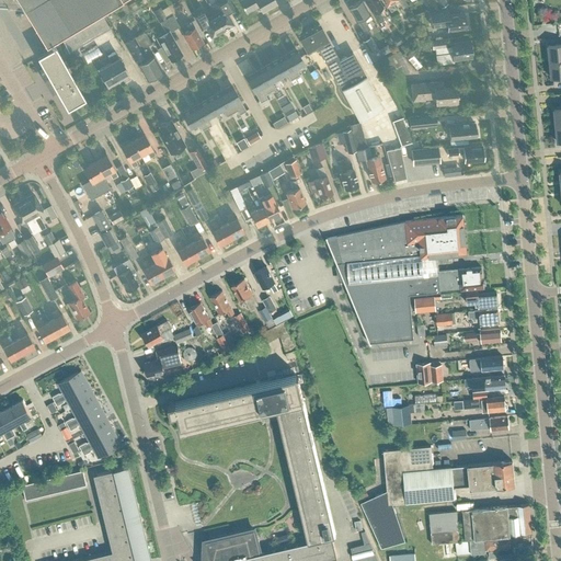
[(18,0),(46,46),(123,0),(18,0)]
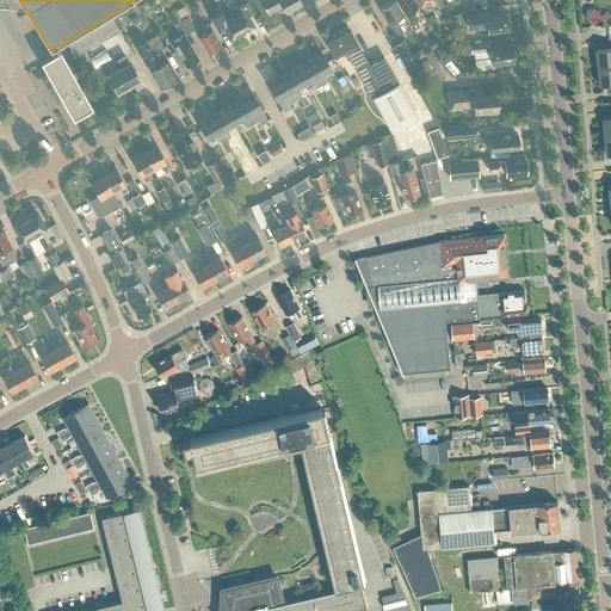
[(248,17),(250,16),(257,12),(250,0),(235,0),(238,2),(234,4),(240,13),(234,17),(242,34),(245,31),(246,32),(253,29),(252,28),(254,26),(248,17)]
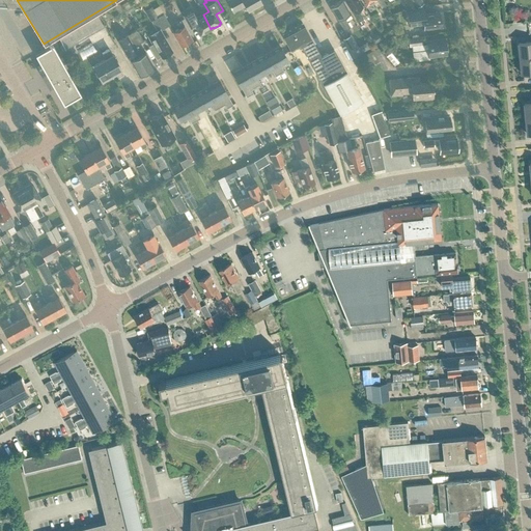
[(247,9),(261,1),(259,0),(228,0),(227,1),(233,12),(245,5),(247,9)]
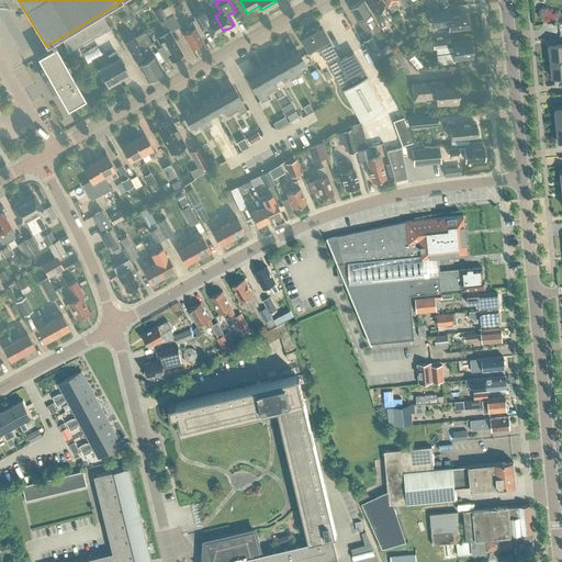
[(364,32),(370,29),(364,18),(370,14),(362,0),(360,0),(349,8),(357,22),(360,20),(361,23),(360,23),(364,32)]
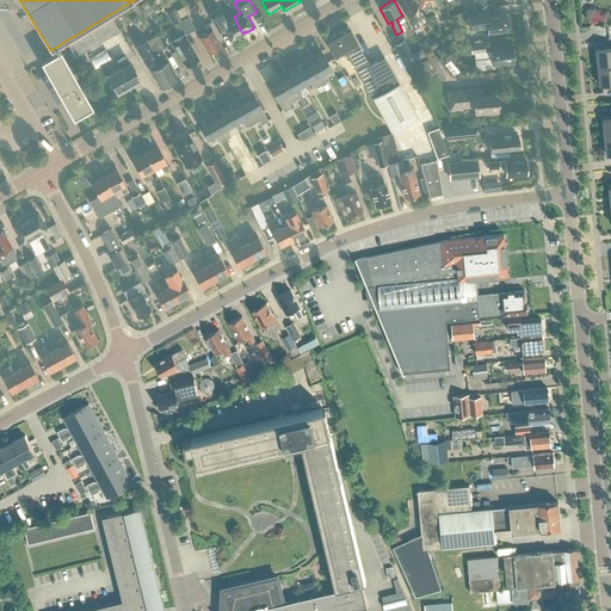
[(412,25),(418,22),(411,11),(417,7),(411,0),(397,0),(406,13),(406,14),(412,25)]
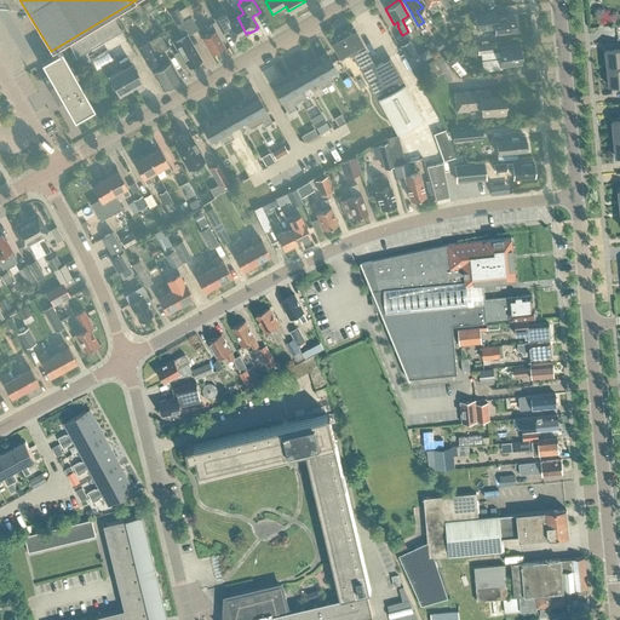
[(436,0),(423,0),(428,6),(432,12),(437,9),(434,3),(436,0)]
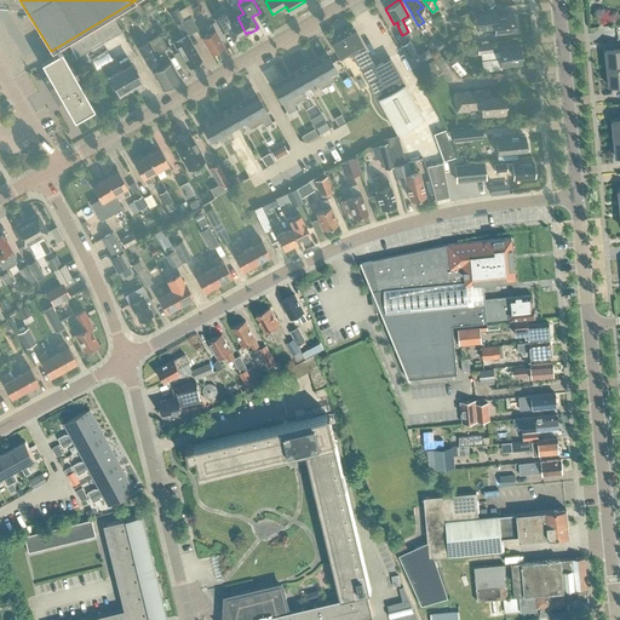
[(446,0),(438,0),(446,10),(451,6),(446,0)]
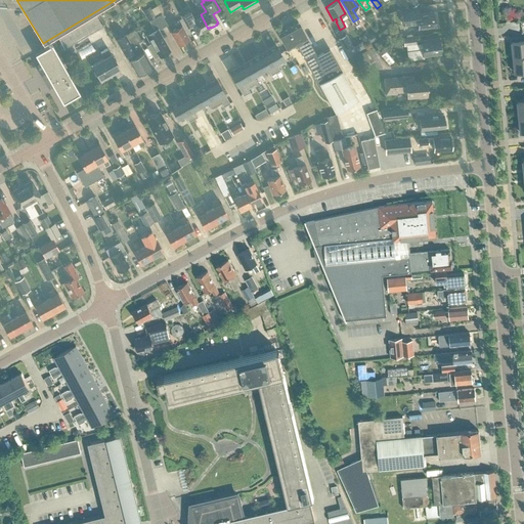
[(397,0),(403,9),(405,9),(410,6),(405,0),(397,0)]
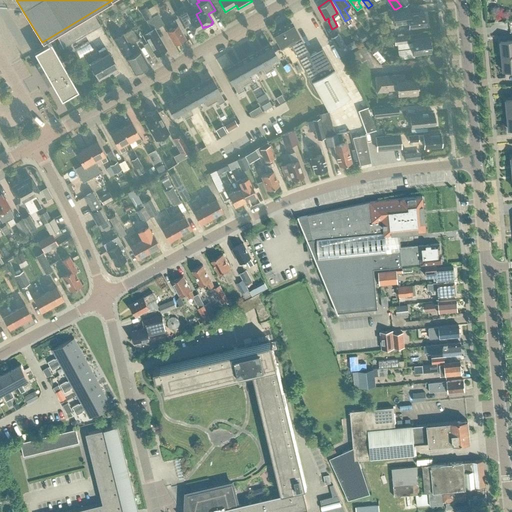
[(142,9),(139,10),(145,20),(150,29),(142,34),(147,42),(144,44),(152,57),(155,55),(156,55),(157,54),(158,55),(161,53),(161,52),(166,49),(158,36),(154,28),(157,26),(151,17),(145,7),(142,9)]
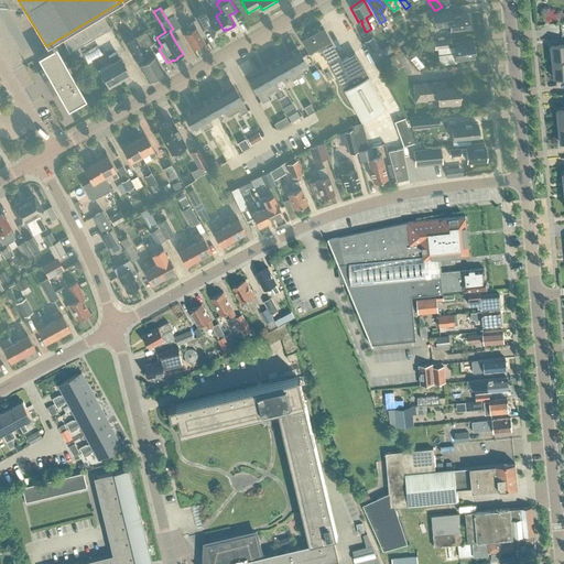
[(455,14),(452,14),(451,9),(432,11),(433,28),(449,26),(451,31),(461,30),(461,29),(470,28),(468,18),(467,18),(466,13),(455,15),(455,14)]
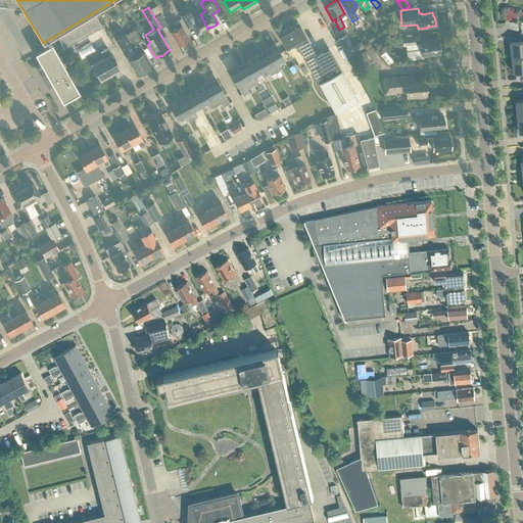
[(194,18),(189,9),(180,14),(186,25),(190,22),(192,26),(193,25),(198,34),(200,33),(201,34),(206,31),(206,30),(207,29),(200,14),(194,18)]
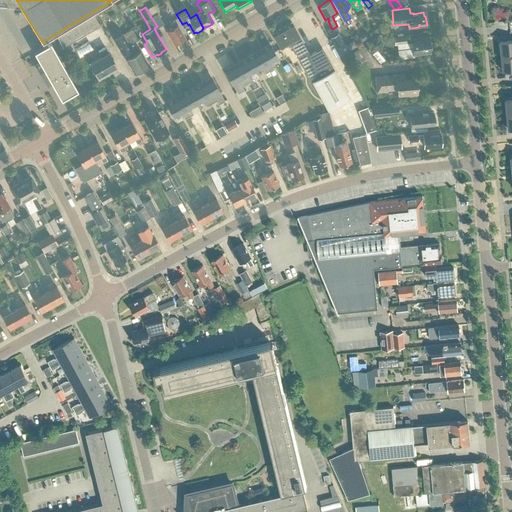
[(100,26),(93,14),(56,36),(63,48),(100,26)]
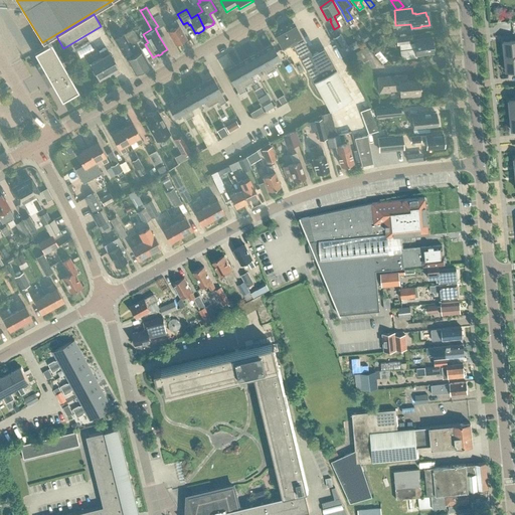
[(157,14),(152,17),(158,26),(163,23),(157,14)]
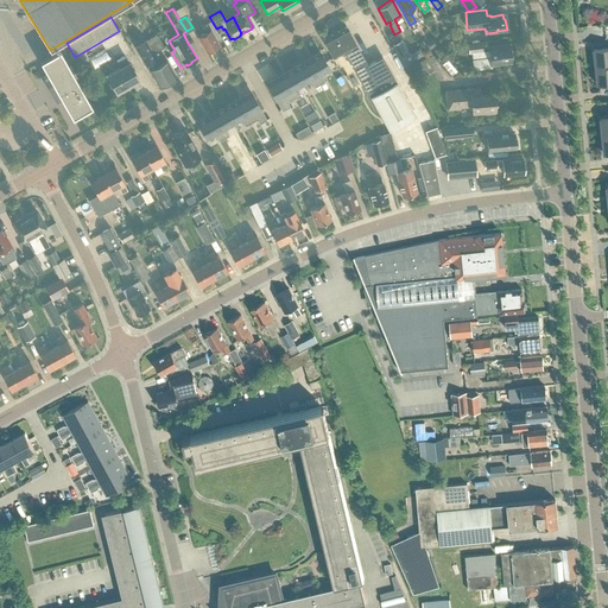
[(207,52),(220,45),(210,30),(209,31),(206,24),(201,27),(204,33),(198,37),(207,52)]
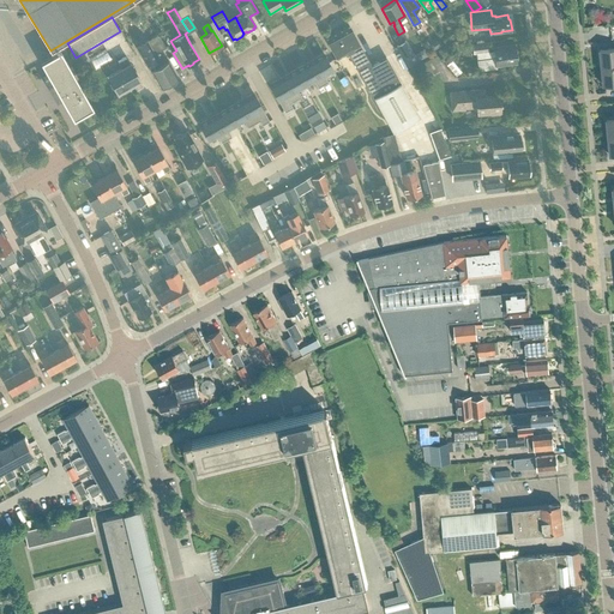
[(365,80),(374,97),(393,132),(420,118),(386,58),(371,66),(369,64),(371,64),(350,26),(326,40),(337,59),(348,52),(365,80)]
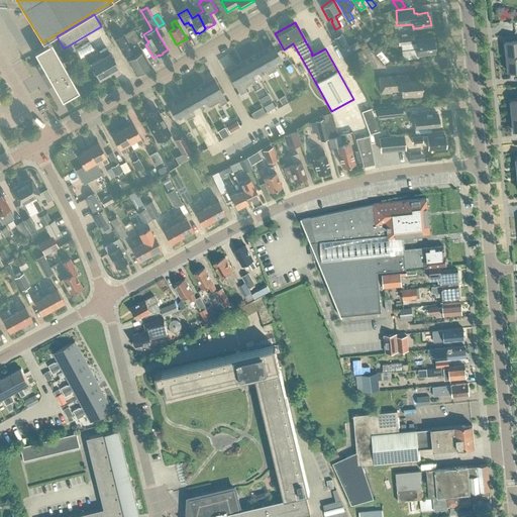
[(371,30),(375,37),(382,33),(378,26),(371,30)]
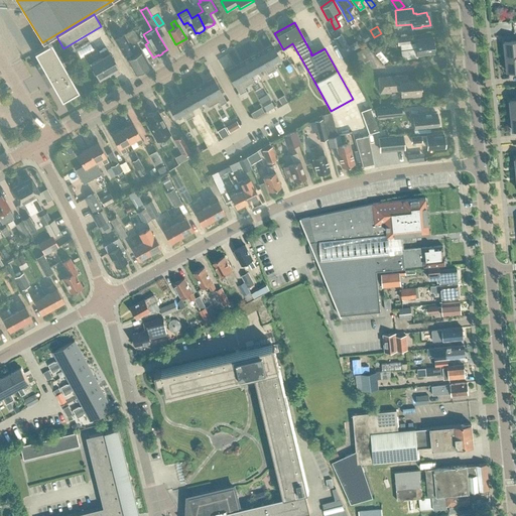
[(133,29),(132,29),(115,39),(124,56),(125,55),(135,74),(150,66),(141,51),(135,54),(129,45),(139,39),(133,29)]
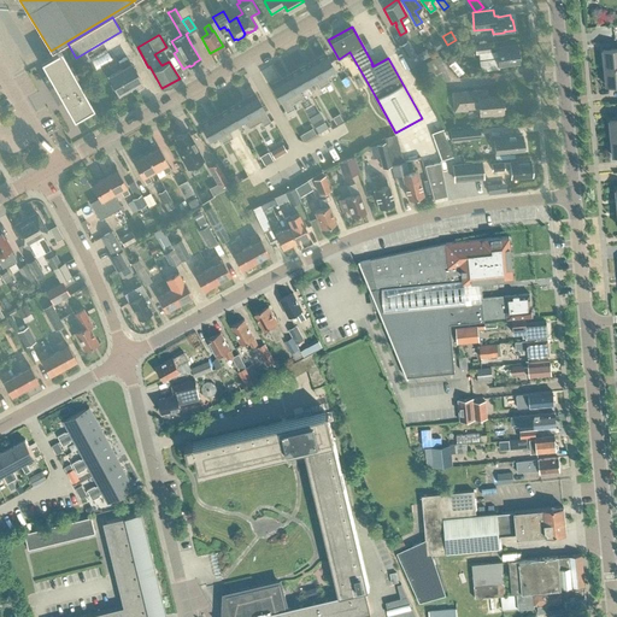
[(432,43),(435,51),(445,45),(442,41),(438,40),(432,43)]
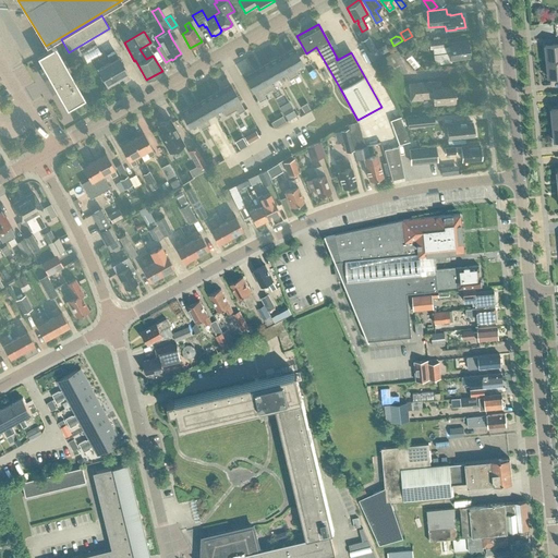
[(361,41),(368,55),(372,61),(376,58),(373,51),(376,50),(370,37),(361,41)]
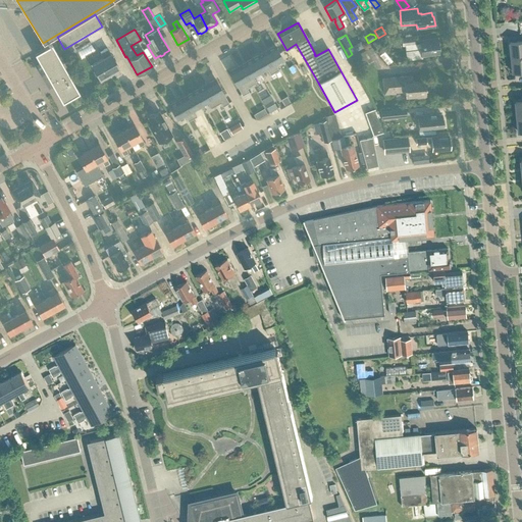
[(414,36),(404,38),(401,38),(402,46),(405,46),(407,60),(422,58),(421,56),(439,53),(439,52),(440,50),(440,47),(438,46),(437,37),(419,40),(419,43),(415,44),(414,36)]
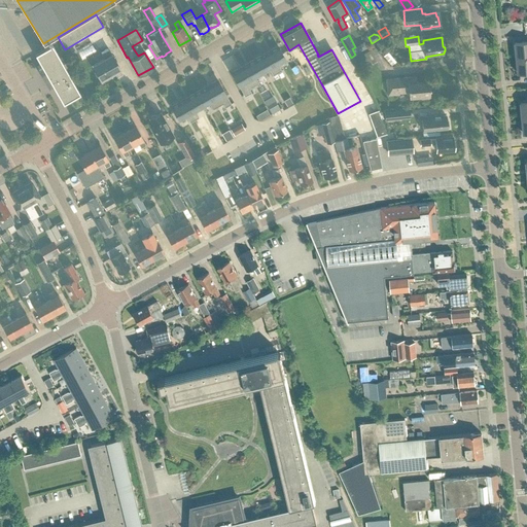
[(526,56),(526,40),(515,41),(516,57),(526,56)]
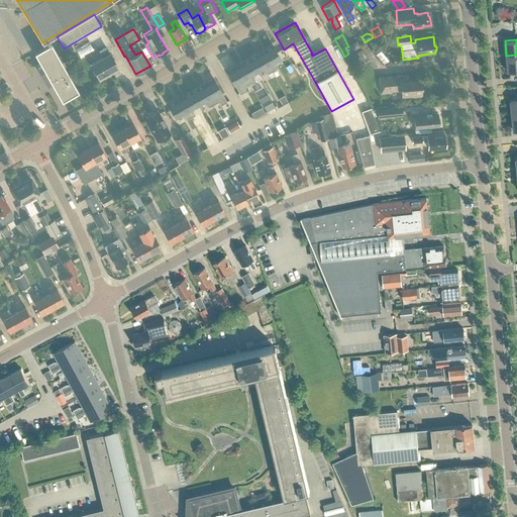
[(62,99),(77,91),(50,43),(35,52),(44,68),(39,70),(48,85),(53,82),(62,99)]
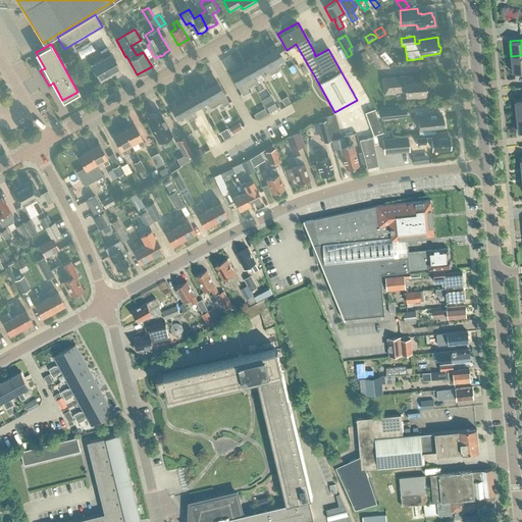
[(390,45),(384,48),(392,59),(398,55),(390,45)]
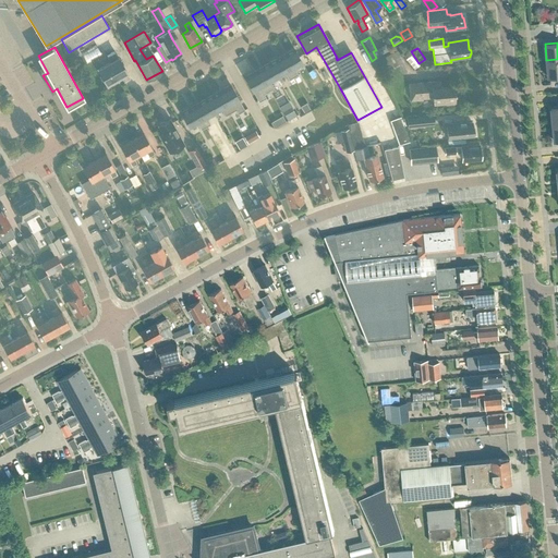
[(296,51),(295,50),(282,57),(294,79),(300,76),(296,70),(304,65),(296,51)]
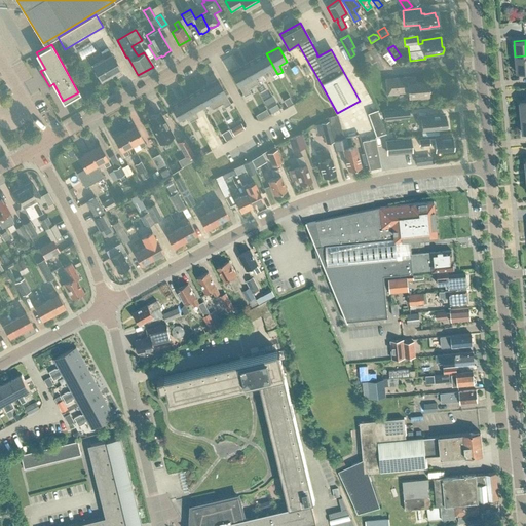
[(116,77),(123,73),(112,54),(111,54),(108,49),(101,53),(102,55),(103,54),(105,59),(94,66),(101,79),(113,72),(116,77)]
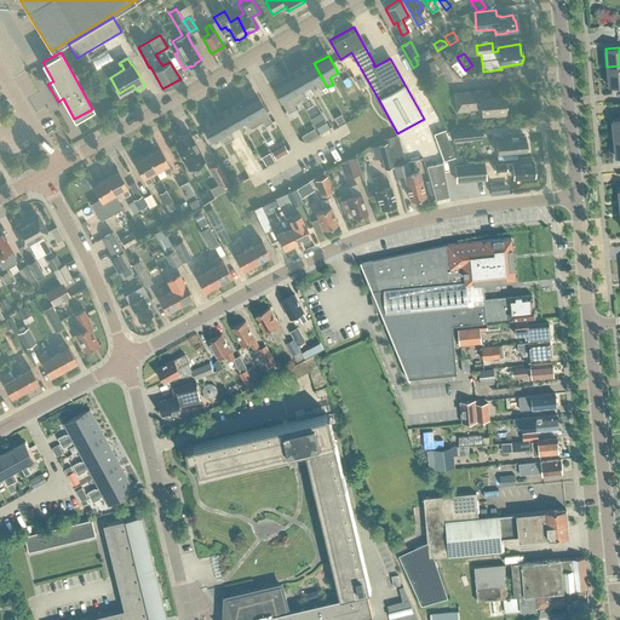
[(432,76),(443,70),(435,58),(425,64),(432,76)]
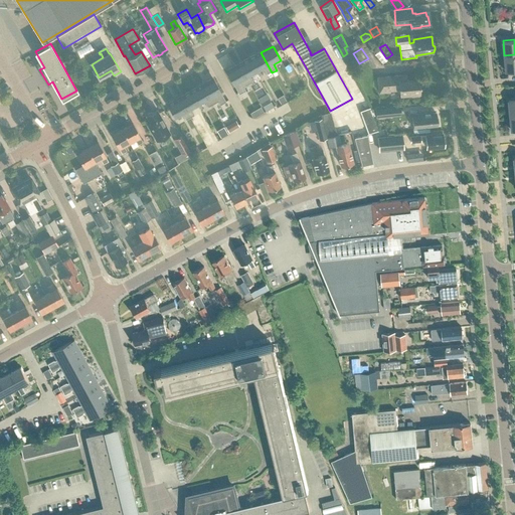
[(387,60),(379,50),(374,54),(382,64),(387,60)]
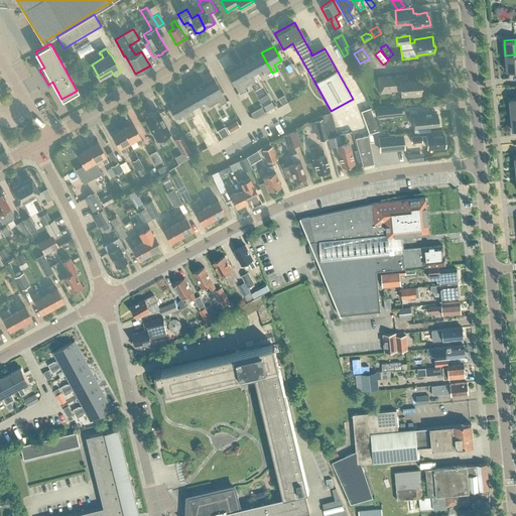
[(268,75),(272,73),(261,52),(250,58),(258,74),(265,70),(268,75)]
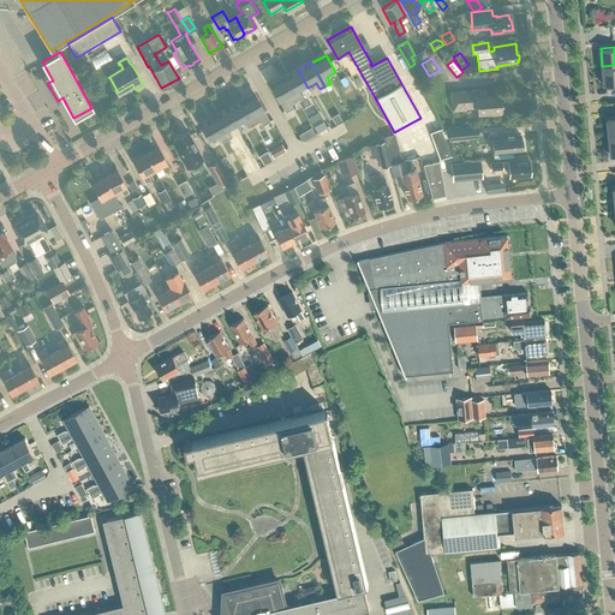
[(614,65),(602,66),(604,84),(614,83),(614,65)]
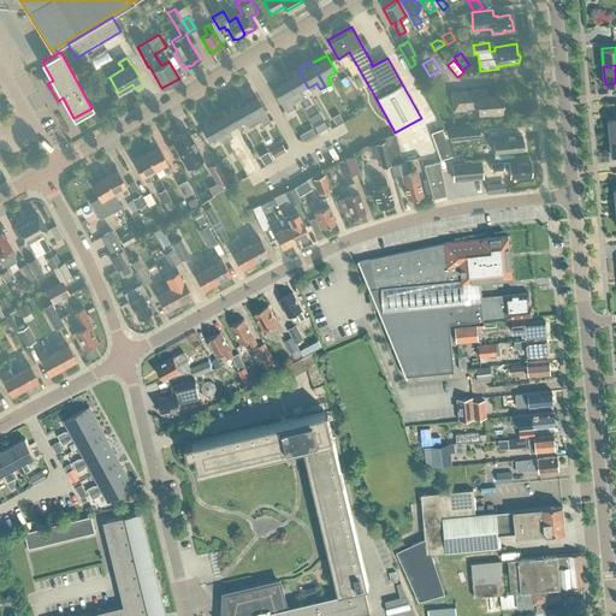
[(300,93),(308,88),(298,70),(285,77),(298,101),(303,99),(300,93)]
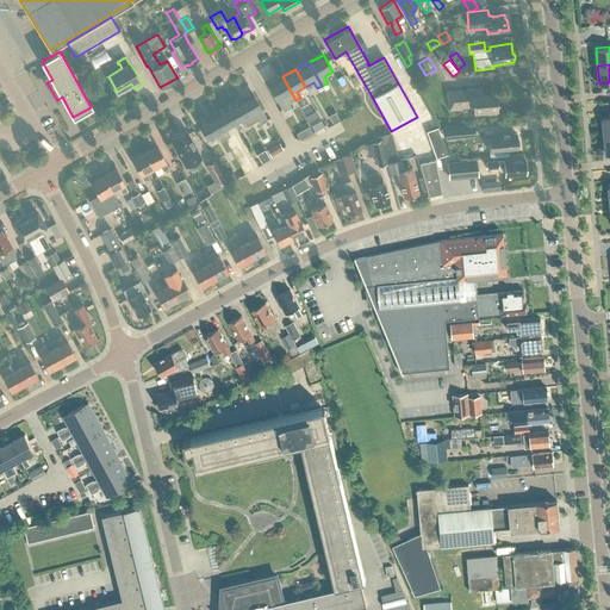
[(290,104),(296,100),(282,76),(268,85),(284,112),(292,109),(290,104)]
